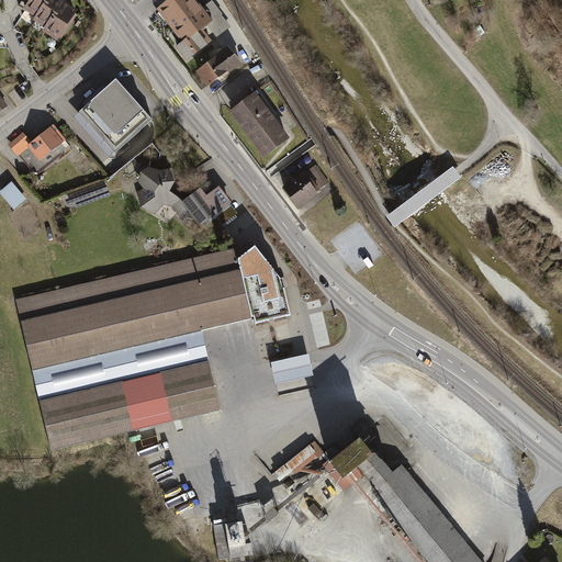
[(31,0),(25,11),(38,19),(49,0),(31,0)]
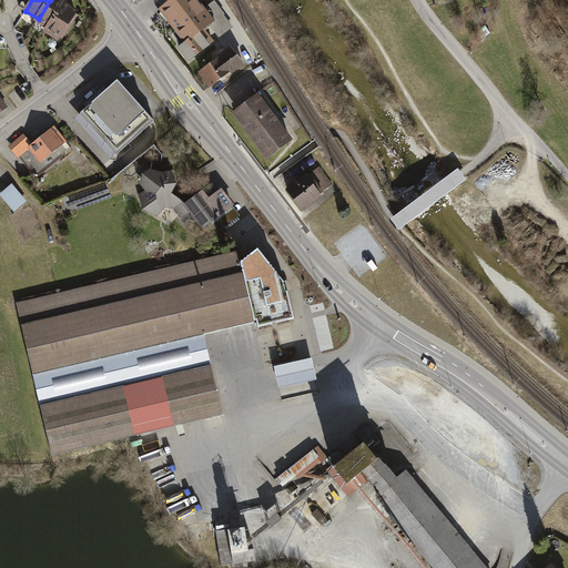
[(68,2),(62,0),(50,0),(39,19),(36,23),(50,31),(66,7),(68,2)]
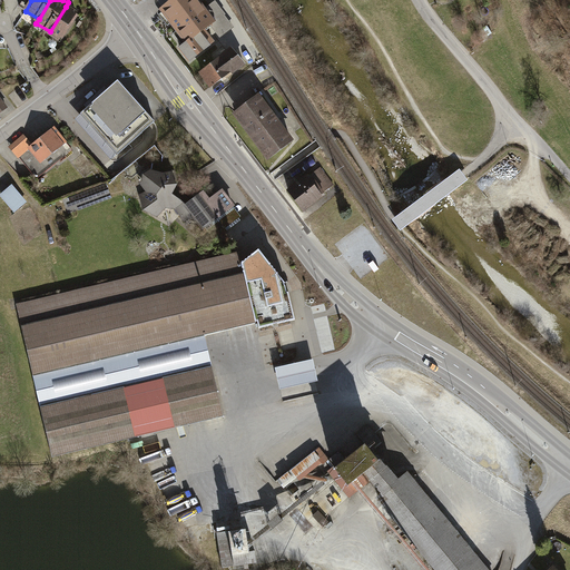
[(168,0),(157,9),(184,43),(204,28),(215,19),(202,2),(199,0),(168,0)]
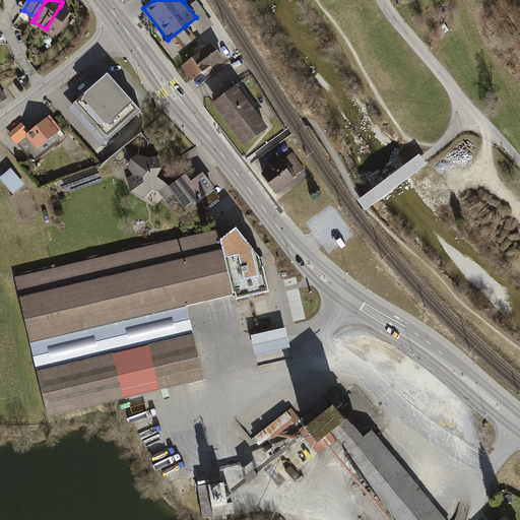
[(72,13),(60,6),(46,28),(43,33),(55,40),(72,13)]
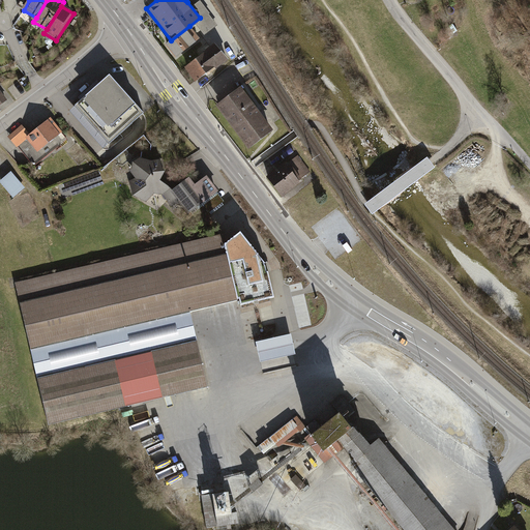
[(165,45),(175,57),(196,40),(199,38),(189,26),(171,40),(165,45)]
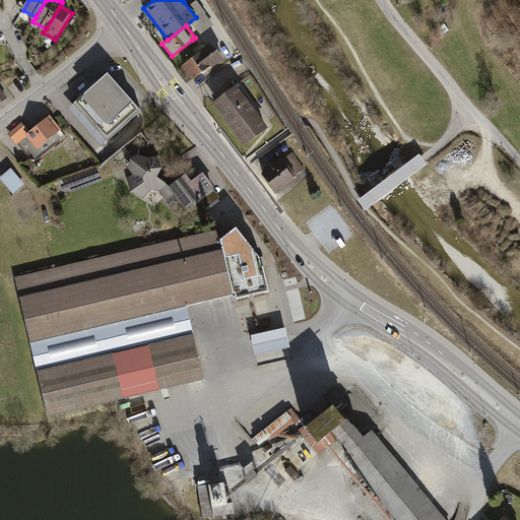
[(198,52),(181,66),(192,80),(203,71),(210,66),(211,67),(222,58),(209,42),(198,51),(198,52)]
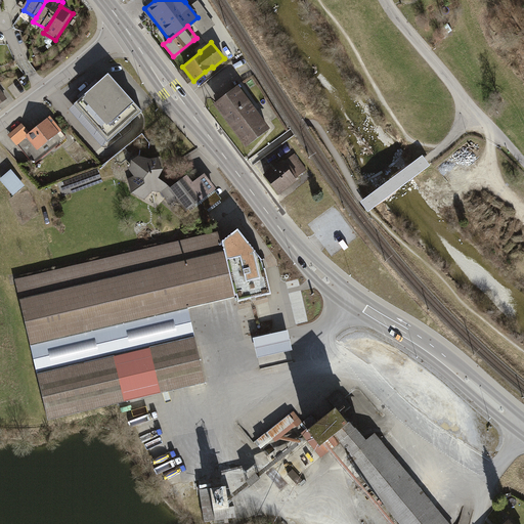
[(76,104),(108,141),(136,117),(141,112),(110,75),(94,88),(76,104)]
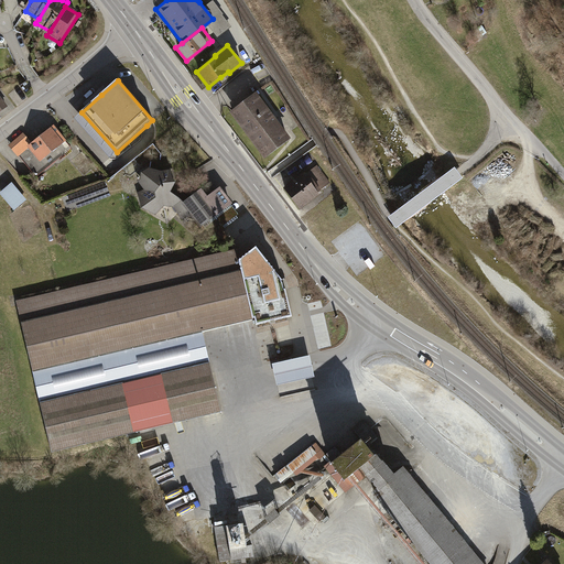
[(229,110),(263,156),(289,139),(272,116),(255,91),(229,110)]
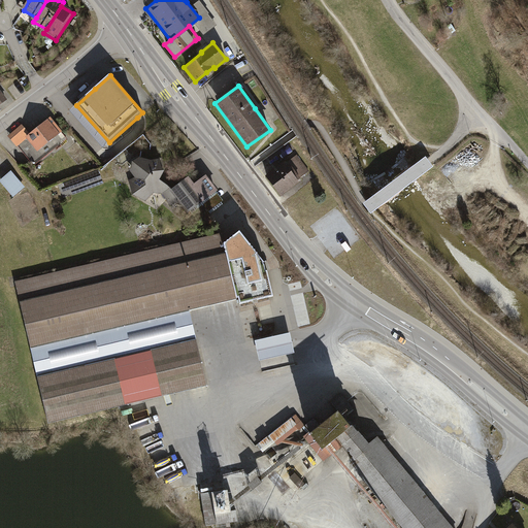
[(27,138),(38,152),(60,134),(54,126),(47,119),(29,134),(22,125),(8,135),(17,146),(27,138)]
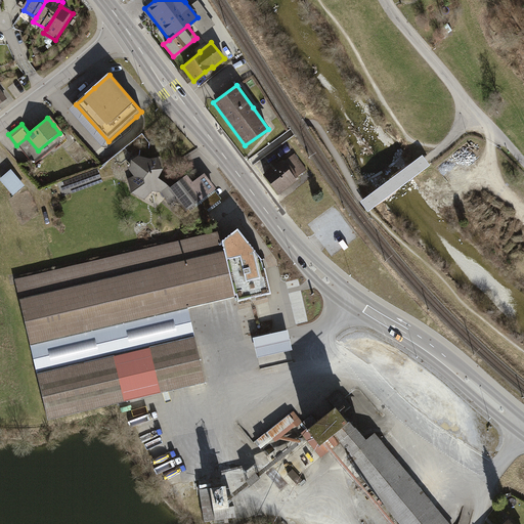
[(262,175),(278,195),(294,183),(297,181),(295,178),(306,169),(294,154),(282,162),(281,161),(262,175)]
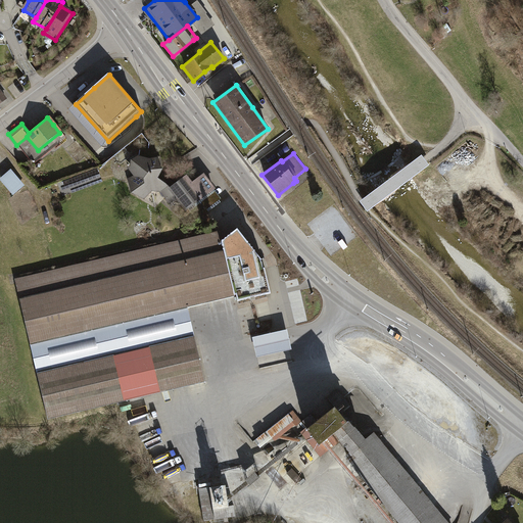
[(170,205),(176,200),(168,190),(165,188),(168,186),(157,179),(162,171),(157,158),(149,159),(137,155),(129,159),(128,170),(132,175),(126,178),(130,193),(154,206),(163,198),(170,205)]
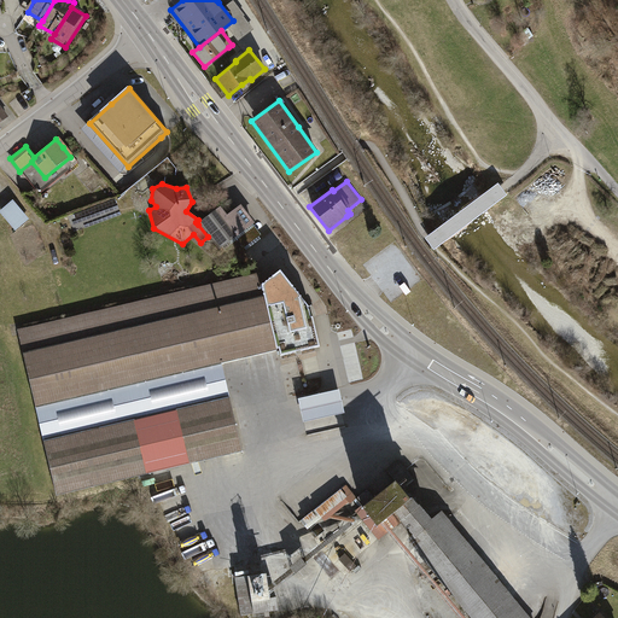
[(13,199),(0,210),(0,213),(16,231),(29,219),(13,199)]
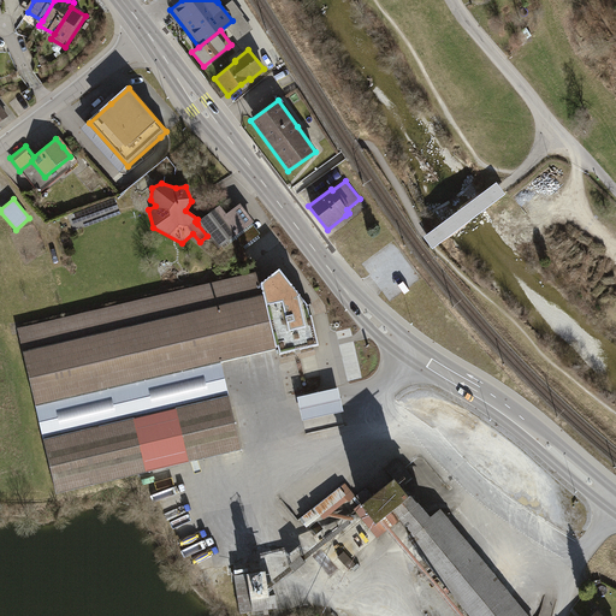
[(219,250),(254,223),(240,206),(229,214),(226,215),(219,207),(197,224),(207,236),(219,250)]
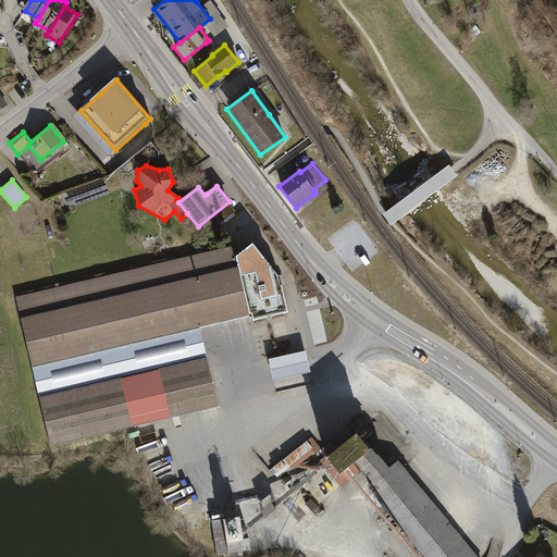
[(518,245),(529,235),(519,225),(509,235),(518,245)]
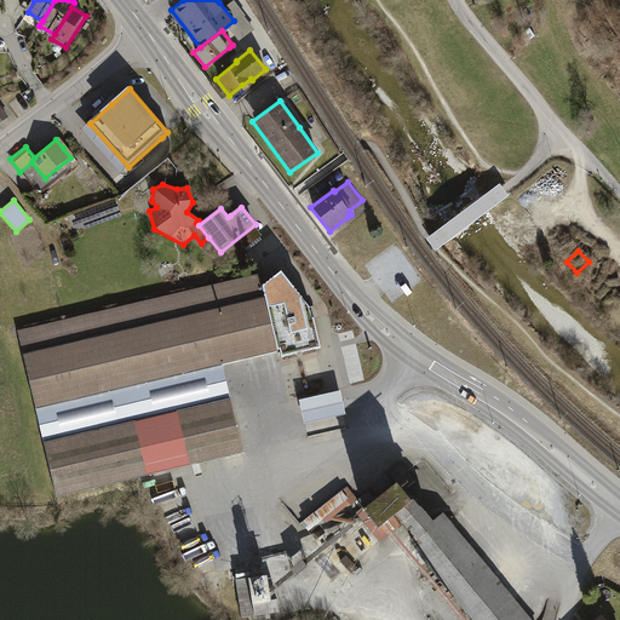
[(282,273),(263,290),(277,350),(280,349),(282,357),(321,348),(314,320),(311,320),(310,315),(309,308),(282,273)]
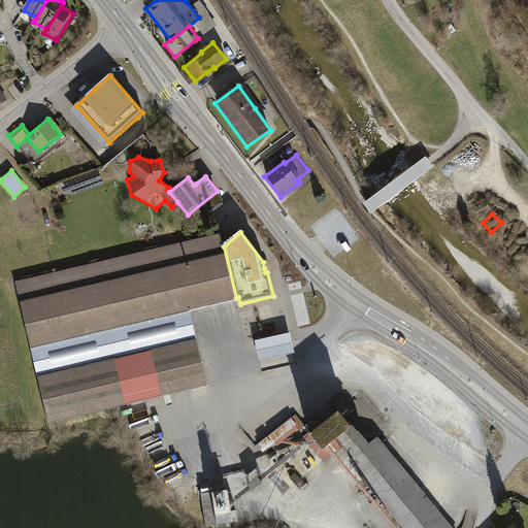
[(216,233),(12,281),(46,421),(203,384),(186,309),(236,298),(224,246),(219,248),(216,233)]
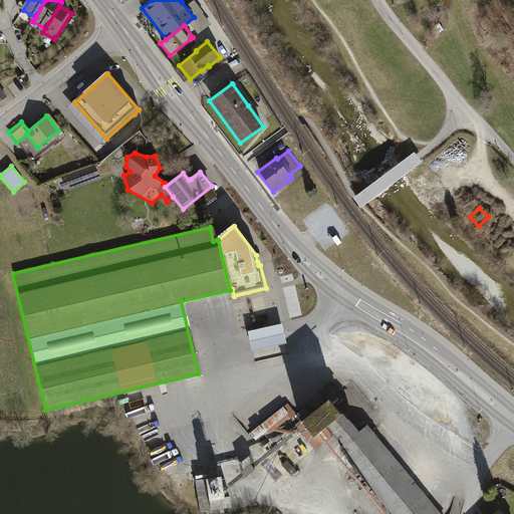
[(282,324),(248,331),(252,351),(286,344),(282,324)]
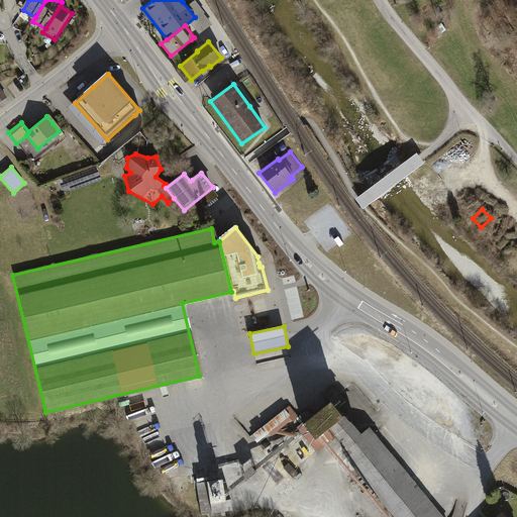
[(442,516),(370,428),(360,436),(342,415),(340,417),(329,404),(302,425),(301,425),(297,428),(299,431),(304,437),(317,452),(335,438),(344,449),(339,453),(392,516),(442,516)]
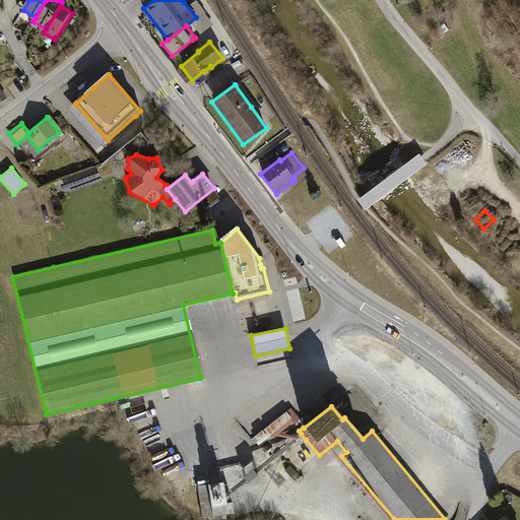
[(289,408),(252,439),(260,449),(268,442),(270,445),(300,420),(289,408)]
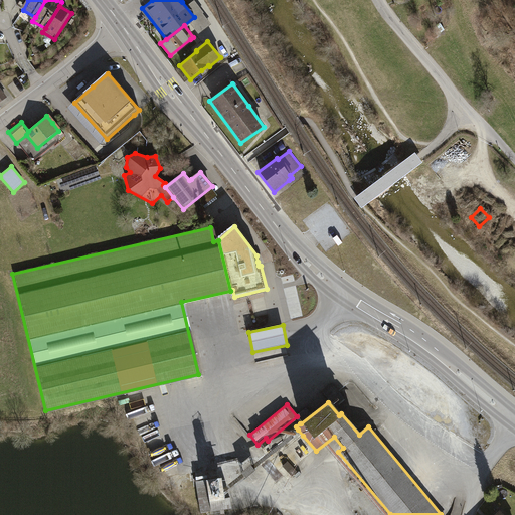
[(298,430),(250,465),(256,472),(303,436),(298,430)]
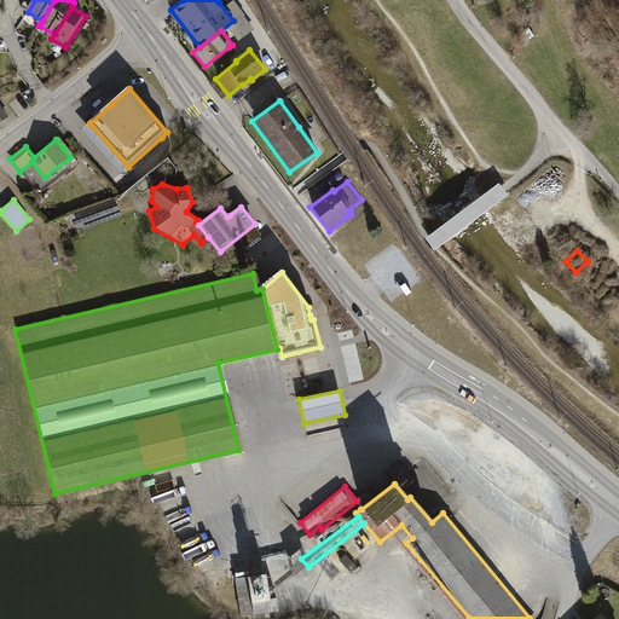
[(296,563),(289,568),(296,577),(301,572),(308,567),(301,559),(296,563)]
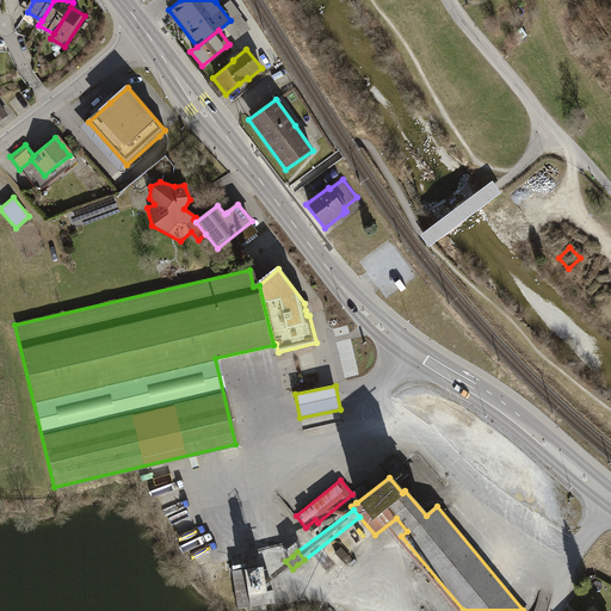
[(267,591),(292,569),(285,561),(282,560),(264,568),(267,591)]
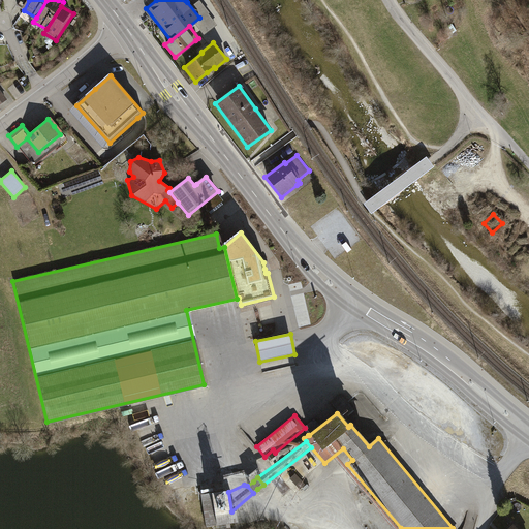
[(201,492),(207,528),(239,524),(238,515),(231,516),(231,511),(228,492),(211,494),(210,491),(201,492)]
